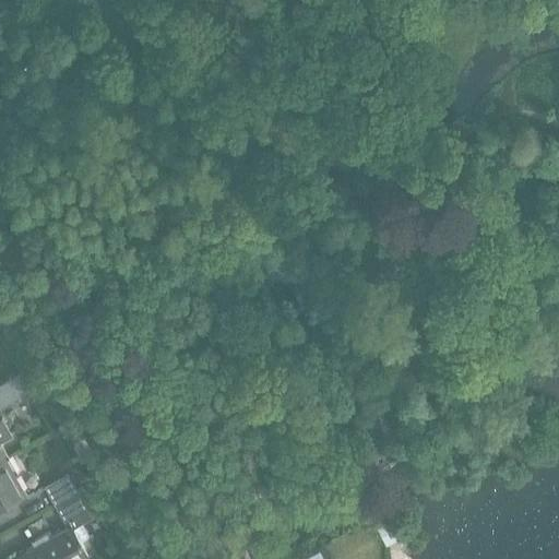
[(0,382),(0,405),(28,390),(19,372),(0,382)]
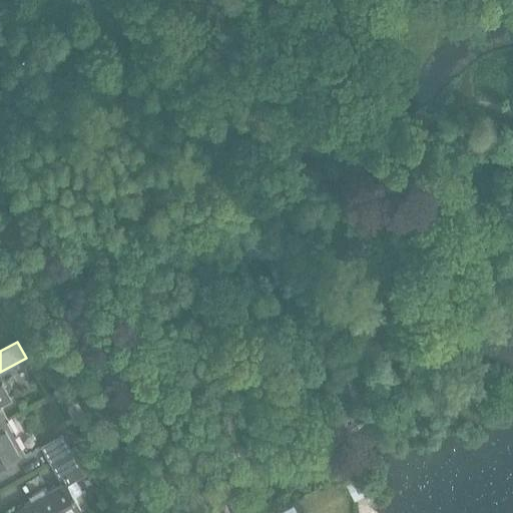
[(0,422),(4,420),(0,411),(0,404),(11,399),(1,382),(0,383),(0,422)]
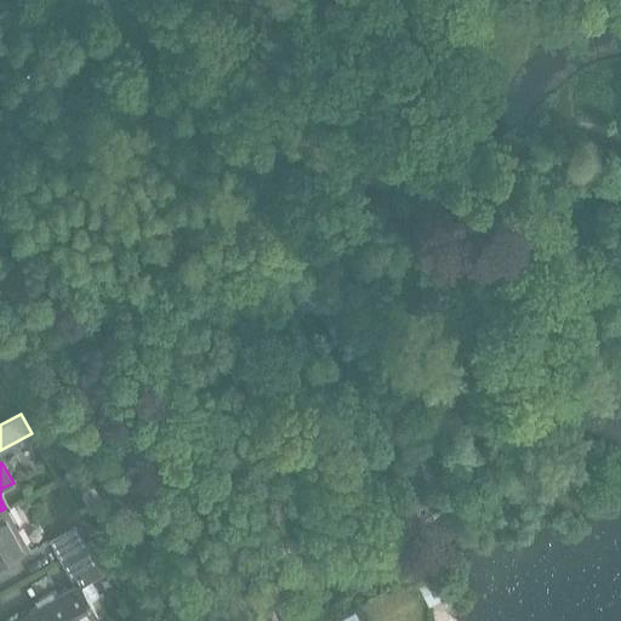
[(5,508),(0,511),(0,558),(26,543),(5,508)]
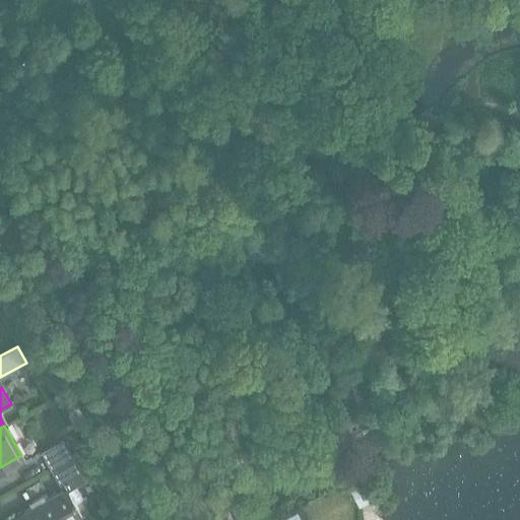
[(51,469),(71,457),(63,442),(42,453),(51,469)]
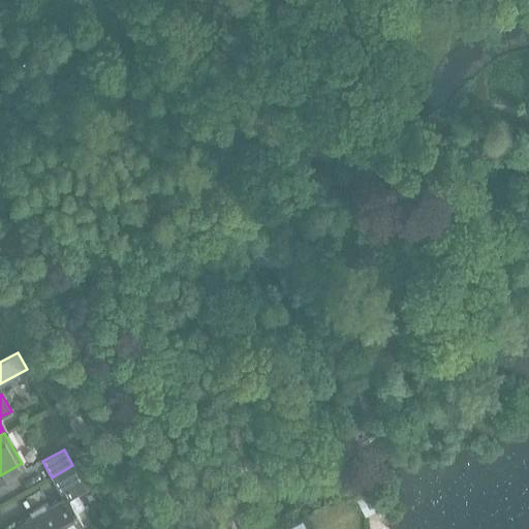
[(72,465),(52,477),(63,499),(67,497),(68,500),(87,490),(72,465)]
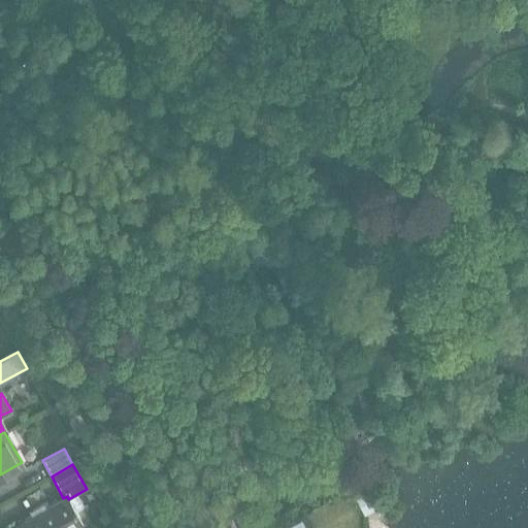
[(366,515),(381,505),(365,477),(350,488),(365,516),(366,515)]
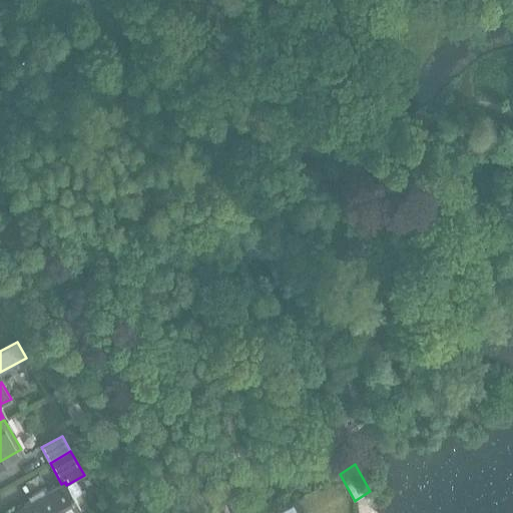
[(65,482),(61,484),(24,505),(9,512),(74,512),(80,510),(66,485),(65,482)]
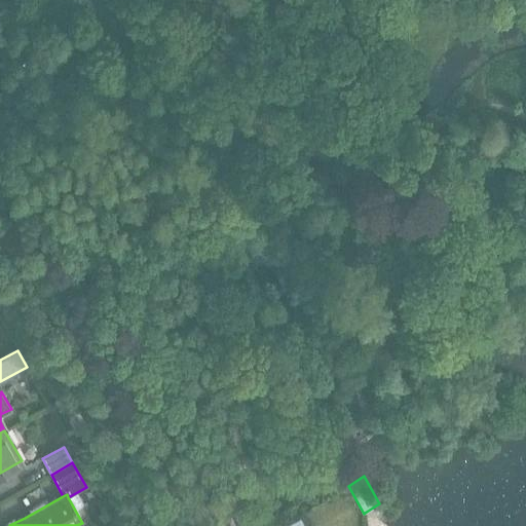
[(263,525),(249,498),(231,506),(240,525),(263,525)]
